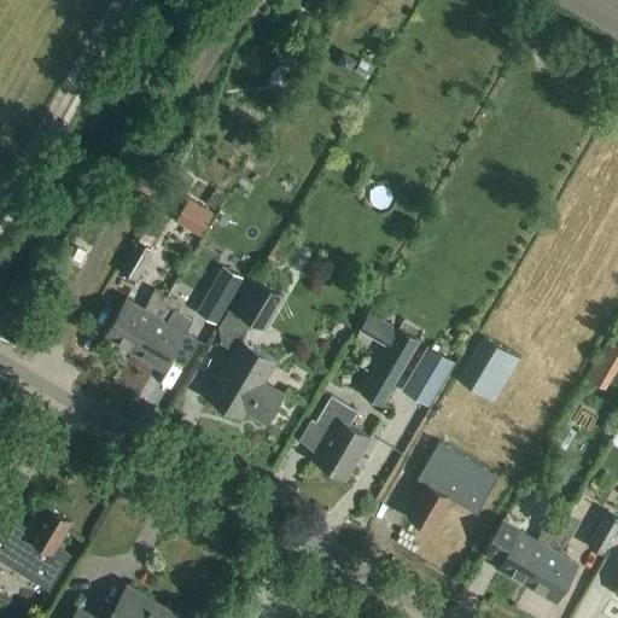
[(342,52),(334,65),(349,74),(356,59),(342,52)]
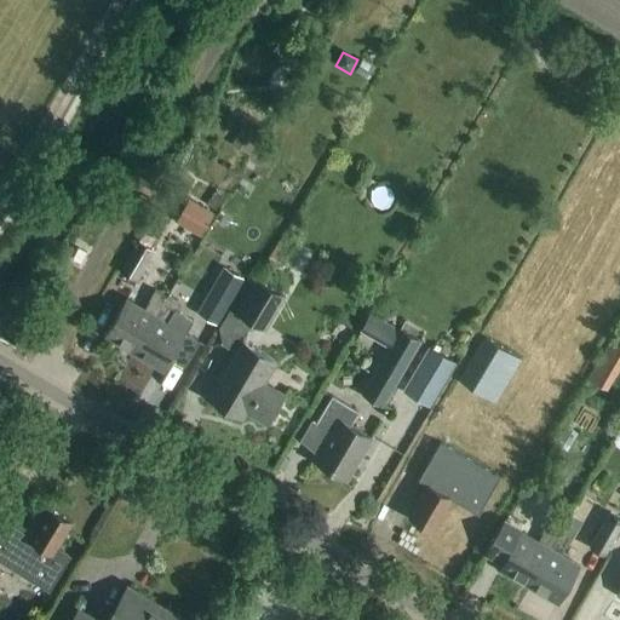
[(361,61),(354,72),(367,79),(373,68),(361,61)]
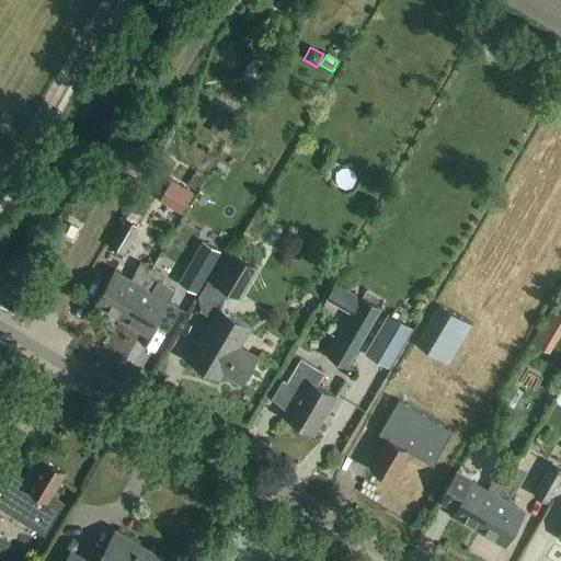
[(226,141),(236,124),(219,114),(209,132),(226,141)]
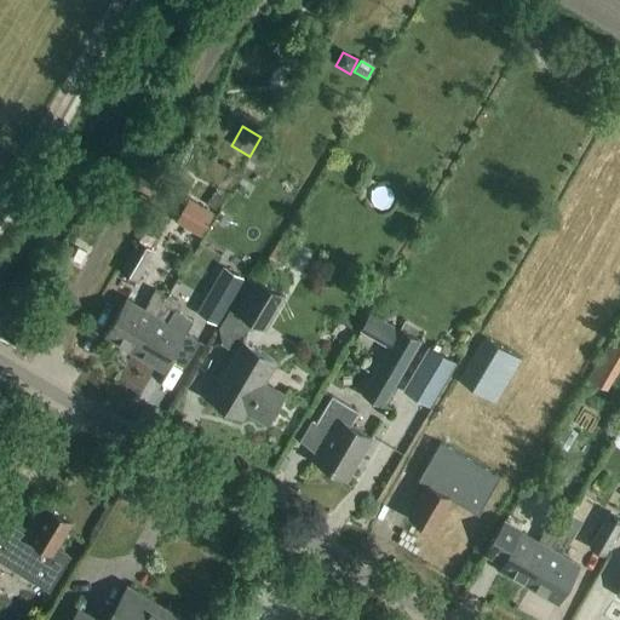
[(190,199),(176,223),(201,237),(216,213),(190,199)]
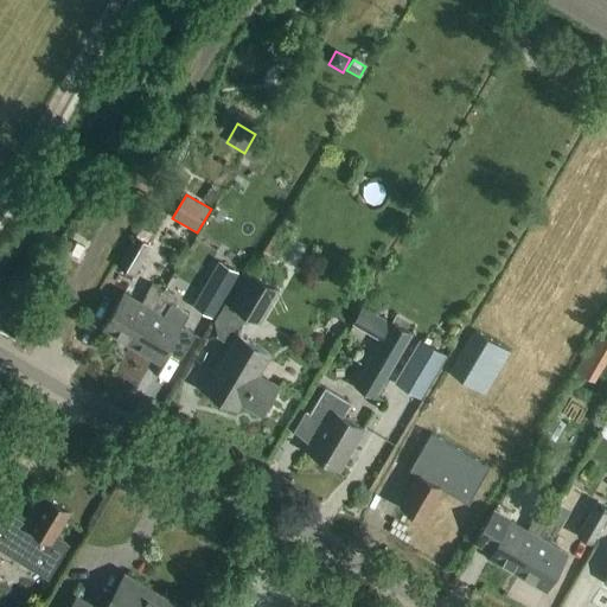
[(134,276),(152,246),(134,236),(116,266),(134,276)]
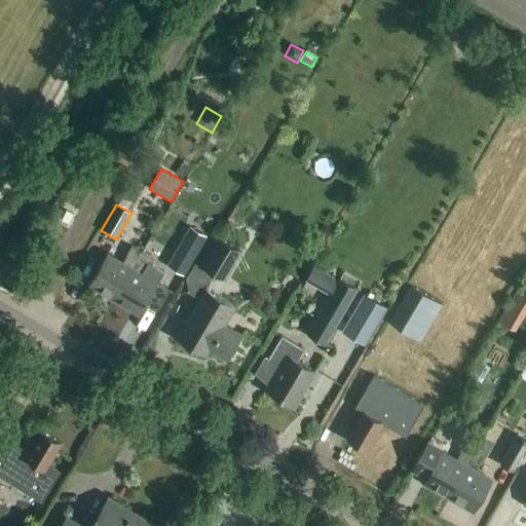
[(218,237),(199,266),(225,282),(242,252),(218,237)]
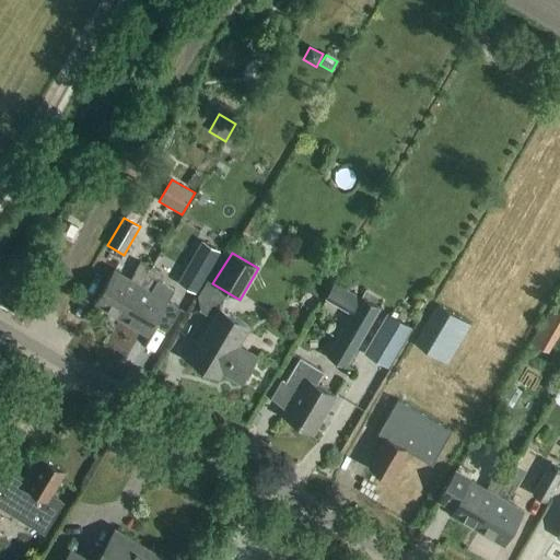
[(194,255),(176,286),(195,295),(212,266),(194,255)]
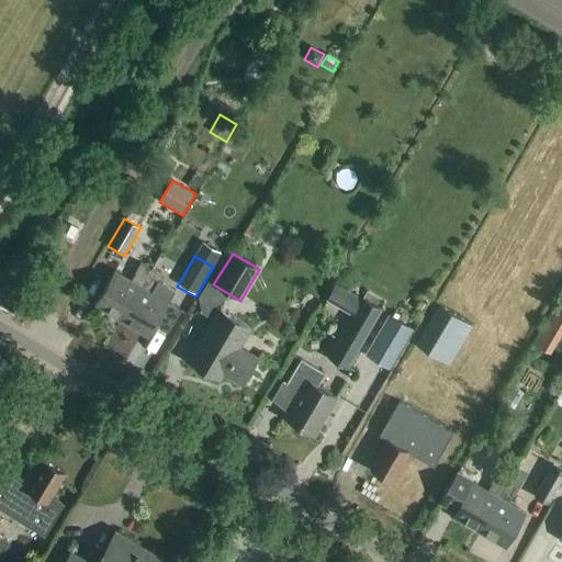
[(113,271),(93,305),(121,322),(141,288),(152,269),(141,262),(134,272),(135,273),(131,281),(113,271)]
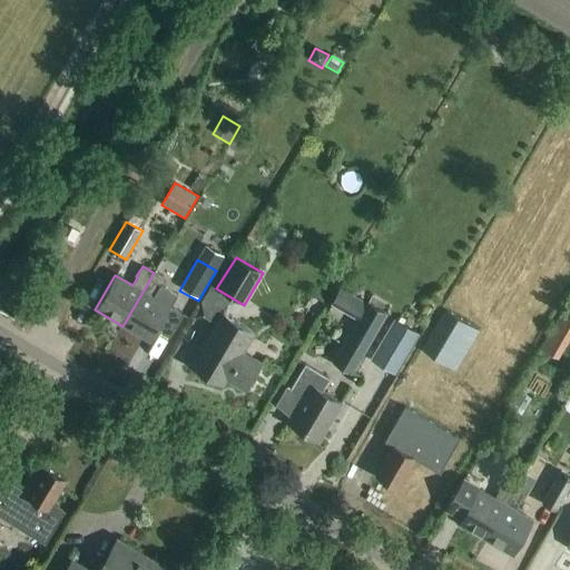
[(143,292),(123,326),(150,342),(157,330),(169,337),(182,314),(170,307),(177,295),(161,286),(165,281),(157,275),(154,273),(143,292)]
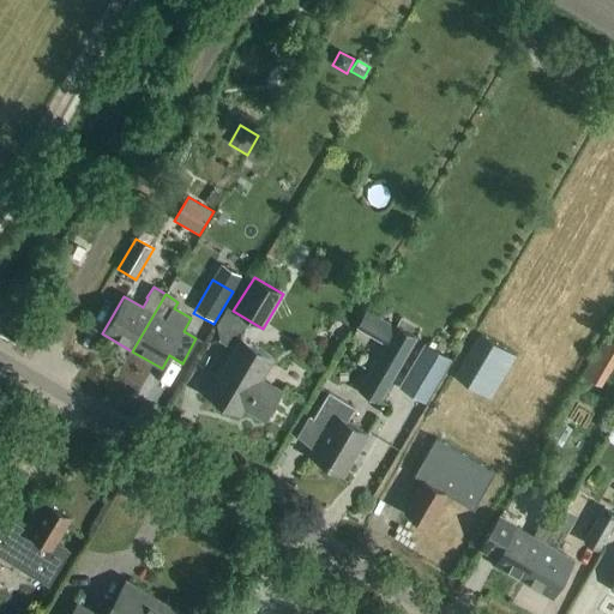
[(379,403),(416,338),(367,309),(356,329),(384,344),(357,391),(379,403)]
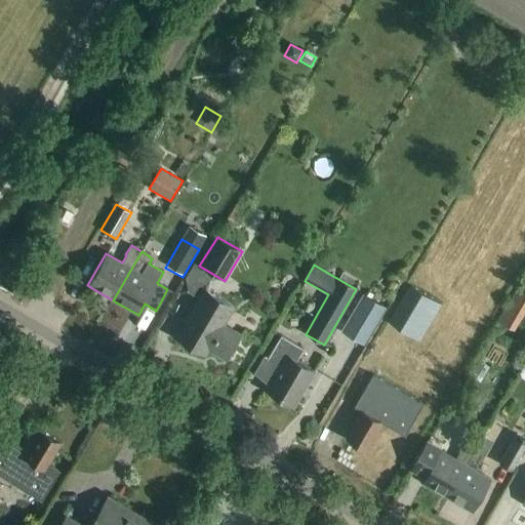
[(409,284),(387,323),(419,341),(441,303),(409,284)]
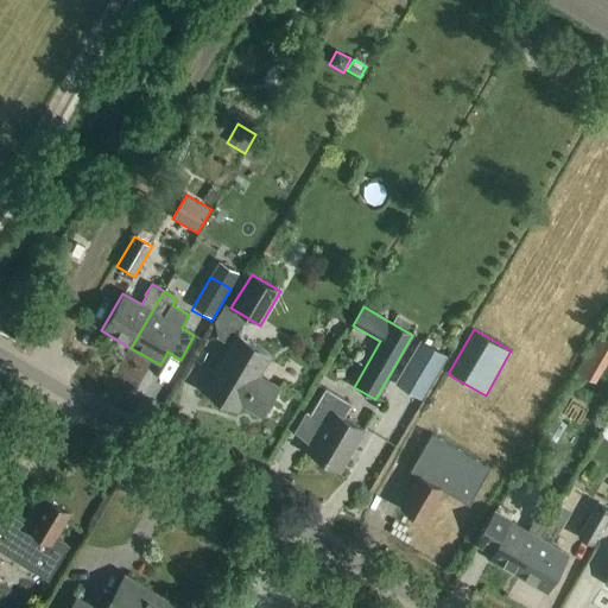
[(238,331),(229,346),(203,390),(236,410),(241,403),(264,416),(280,387),(259,374),(272,352),(238,331)]
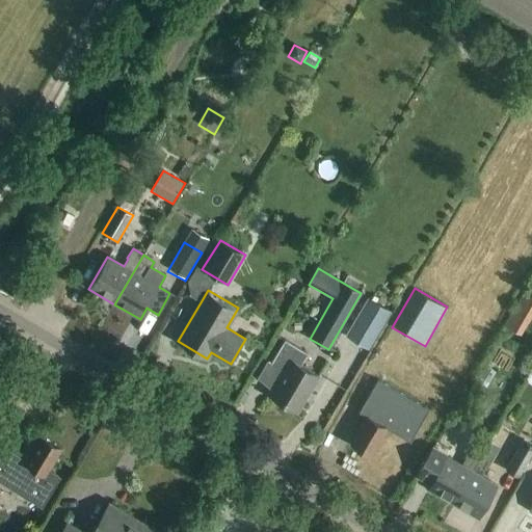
[(531,294),(524,290),(519,298),(531,306),(531,294)]
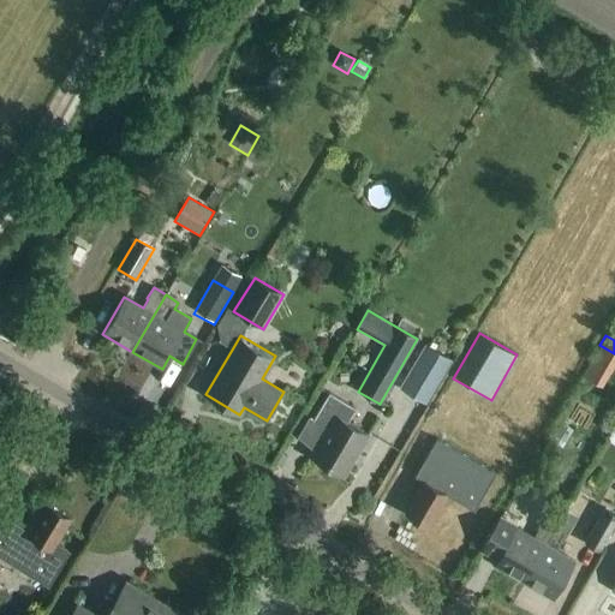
[(327,429),(310,457),(344,476),(368,435),(347,423),(354,408),(328,393),(312,421),(327,429)]
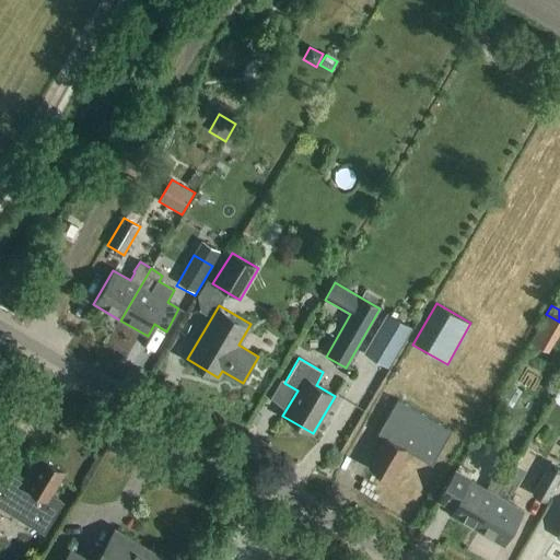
[(386,440),(370,467),(389,479),(406,450),(432,465),(451,431),(430,419),(411,408),(397,400),(377,434),(386,440)]
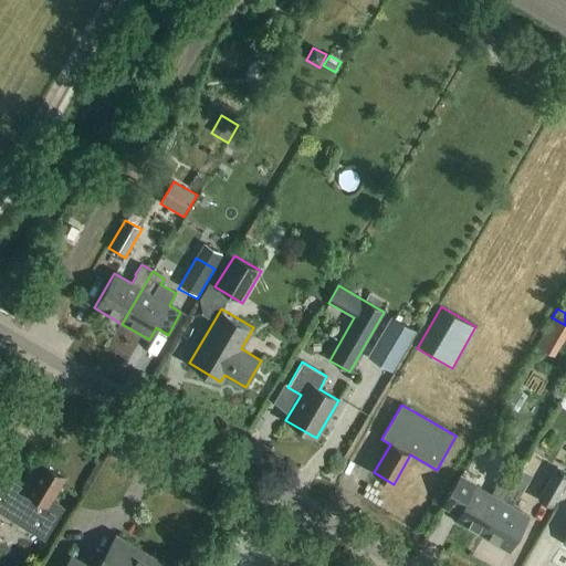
[(494,480),(506,462),(498,457),(485,474),(494,480)]
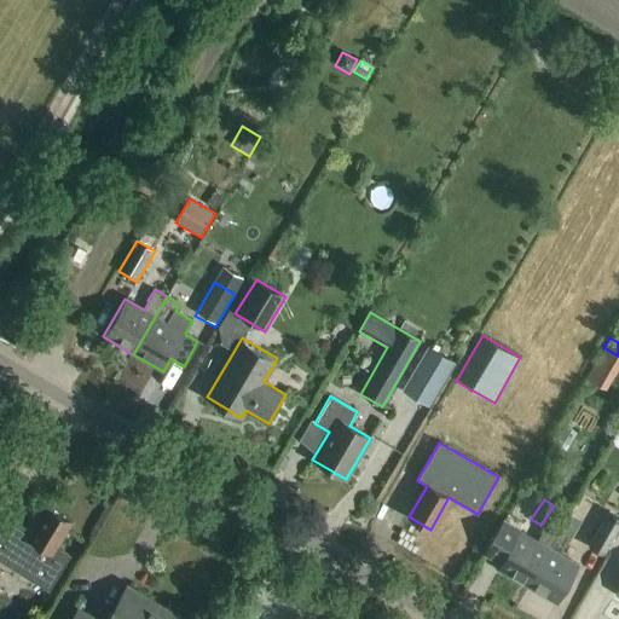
[(10,518),(0,533),(0,559),(51,590),(73,555),(56,545),(70,521),(48,509),(35,532),(10,518)]
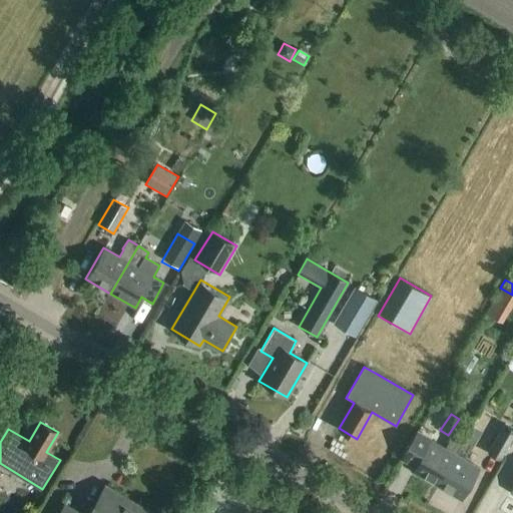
[(487,453),(500,460),(512,437),(512,428),(504,423),(487,453)]
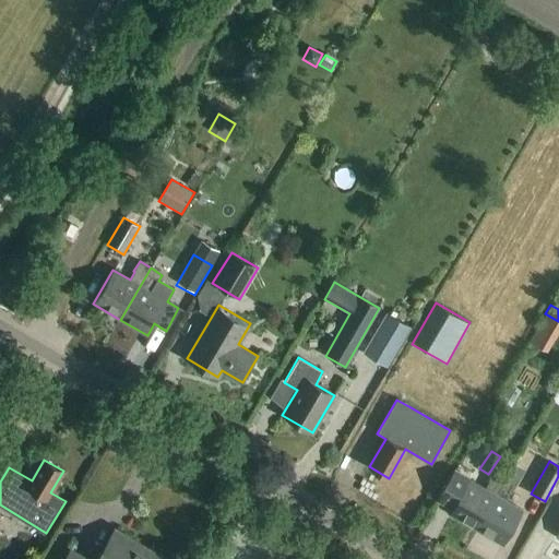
[(484,487),(470,479),(471,477),(455,468),(436,500),(450,509),(448,513),(475,528),(504,475),(494,470),(484,487)]
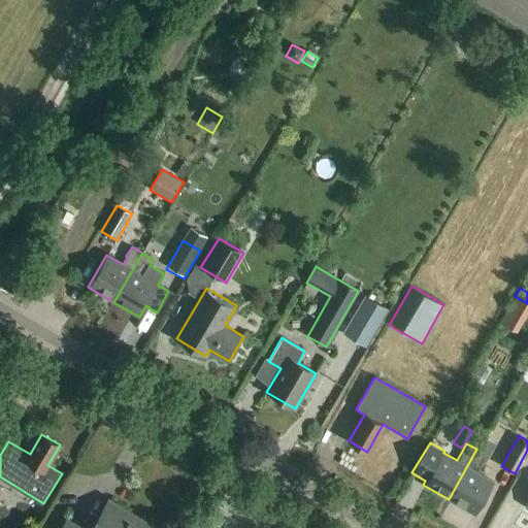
[(476,449),(449,499),(474,514),(493,482),(477,472),(487,455),(476,449)]
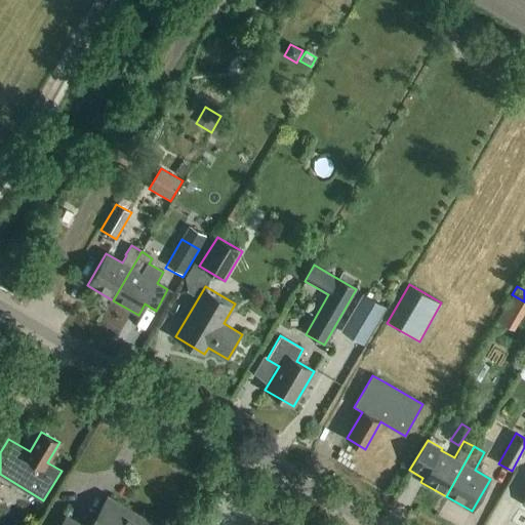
[(155,524),(109,497),(92,524),(81,524),(68,517),(70,512),(69,511),(61,524),(155,524)]
